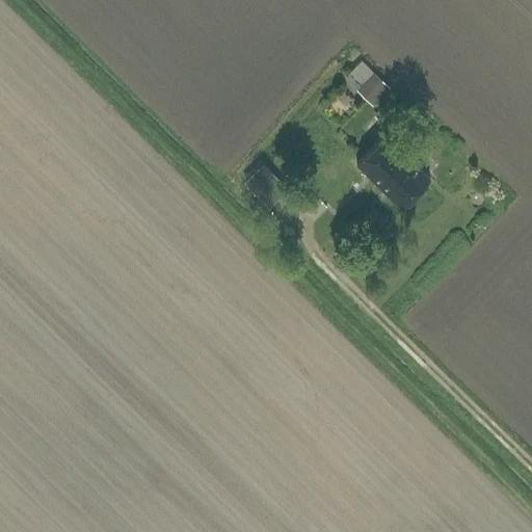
[(373,105),(391,87),(374,72),(373,73),(362,61),(350,73),(362,85),(357,89),(373,105)]
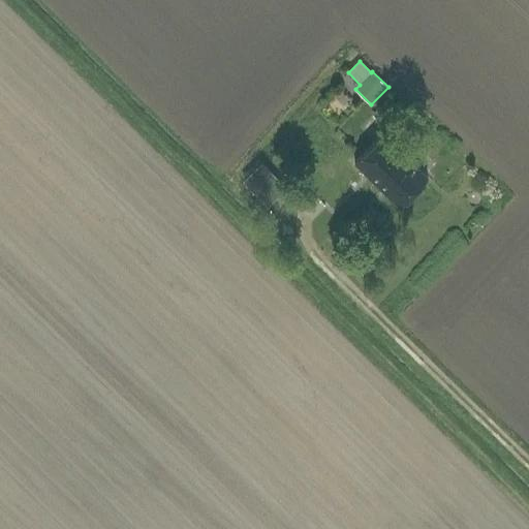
[(376,185),(406,155),(383,133),(354,163),(376,185)]
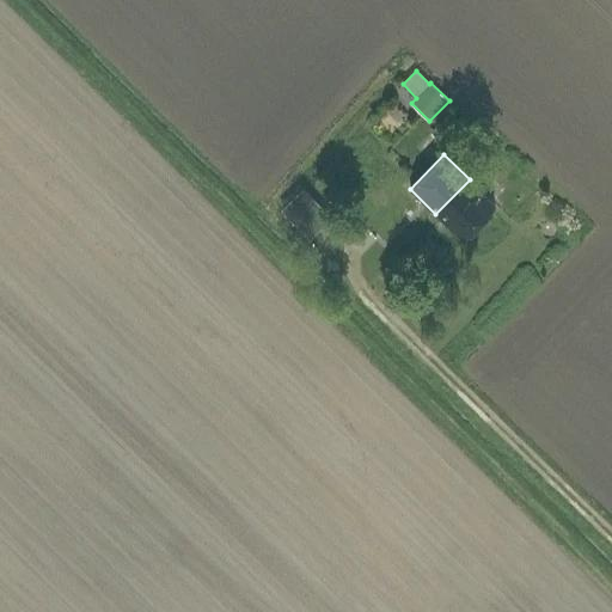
[(470,179),(435,214),(461,239),(495,204),(470,179)]
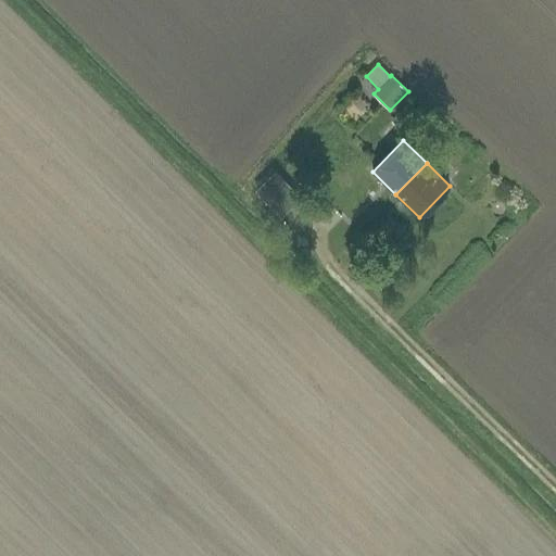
[(407,232),(391,216),(378,229),(394,245),(407,232)]
